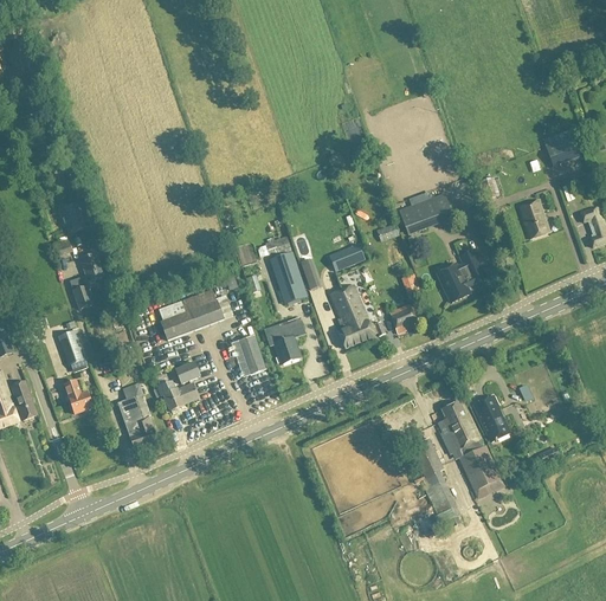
[(546,144),(553,165),(580,155),(573,135),(546,144)]
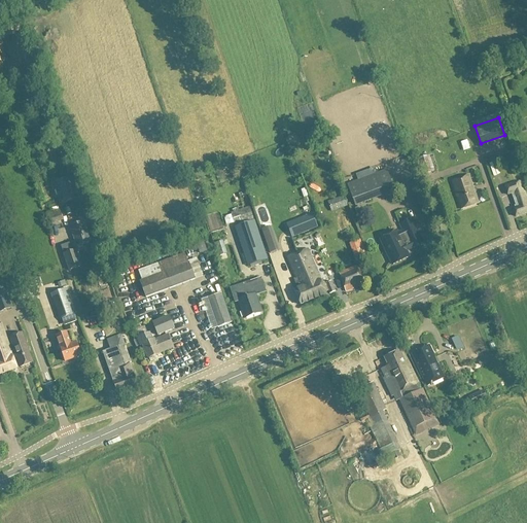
[(417,157),(423,172),(434,169),(428,152),(417,157)]
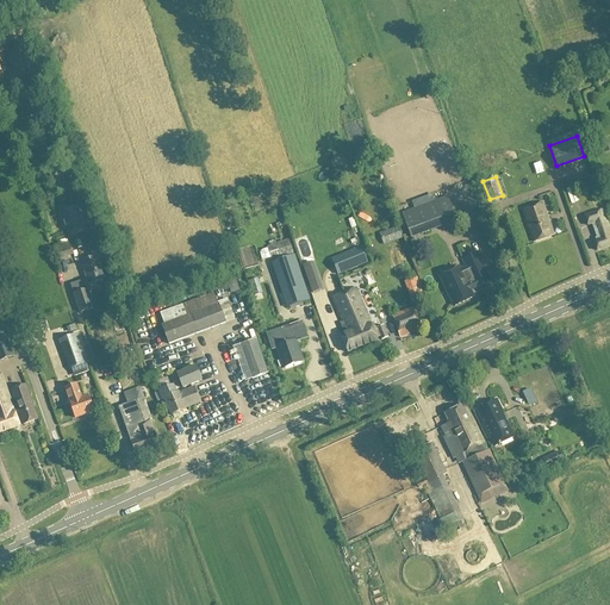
[(566,186),(571,200),(578,198),(573,184),(566,186)]
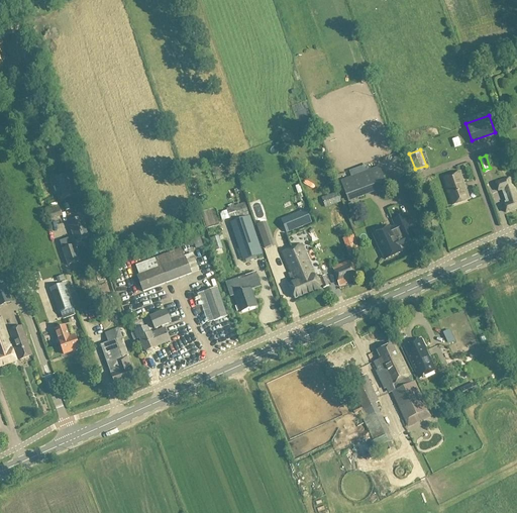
[(501,161),(504,169),(513,166),(510,158),(501,161)]
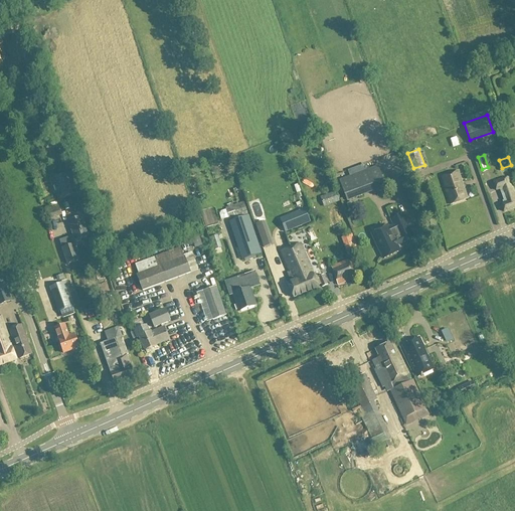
[(377,164),(339,177),(347,198),(384,184),(377,164)]
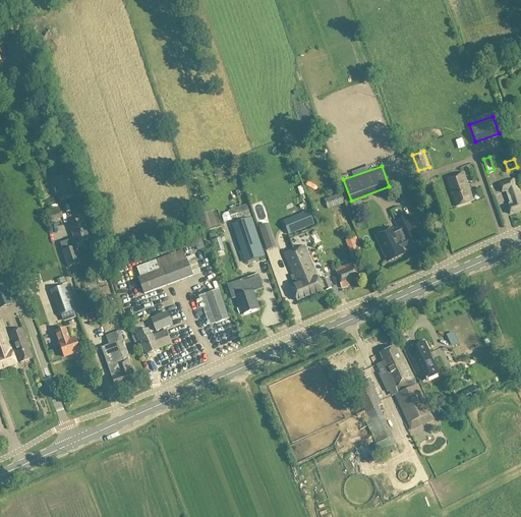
[(463,170),(446,176),(456,205),(472,198),(463,170)]
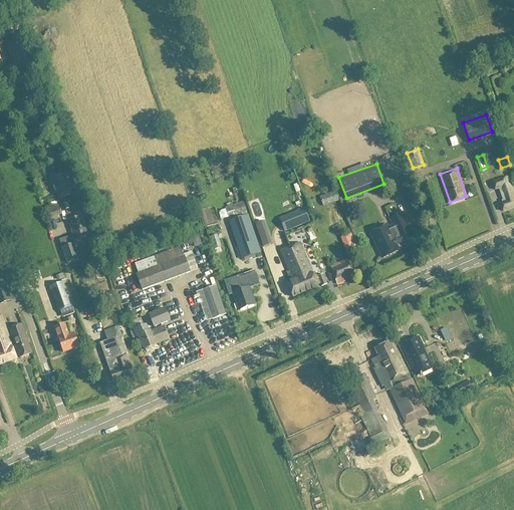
[(55,174),(62,194),(77,189),(70,169),(55,174)]
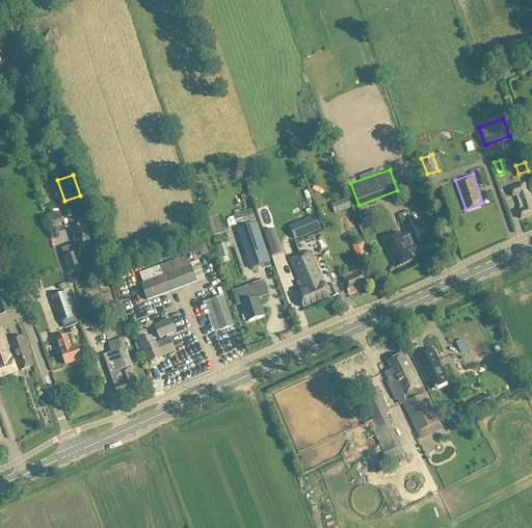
[(531,212),(531,196),(529,188),(526,179),(508,184),(511,193),(516,192),(522,206),(517,208),(521,216),(531,212)]
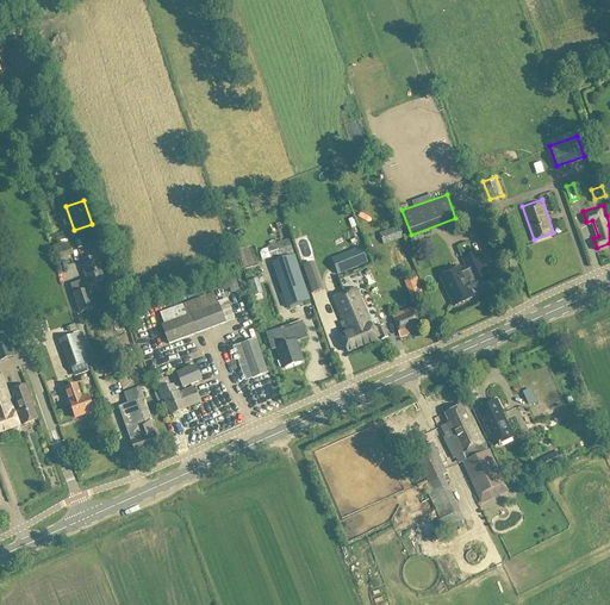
[(379,230),(384,241),(403,234),(398,224),(379,230)]
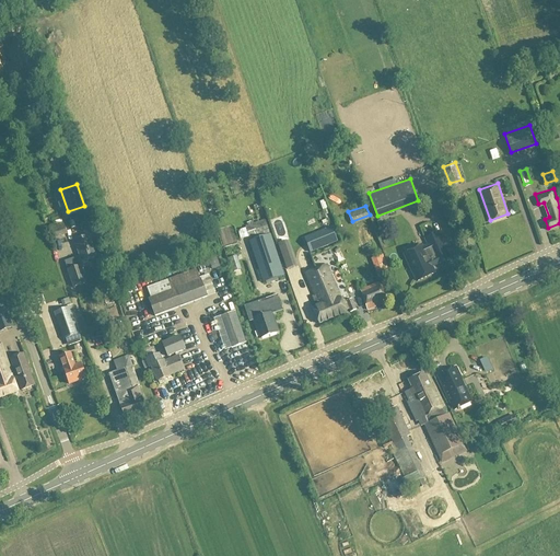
[(84,209),(73,212),(76,220),(86,217),(84,209)]
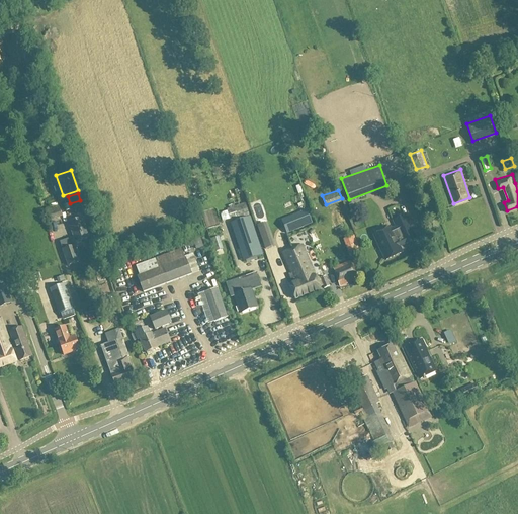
[(233,218),(248,211),(244,200),(229,205),(233,218)]
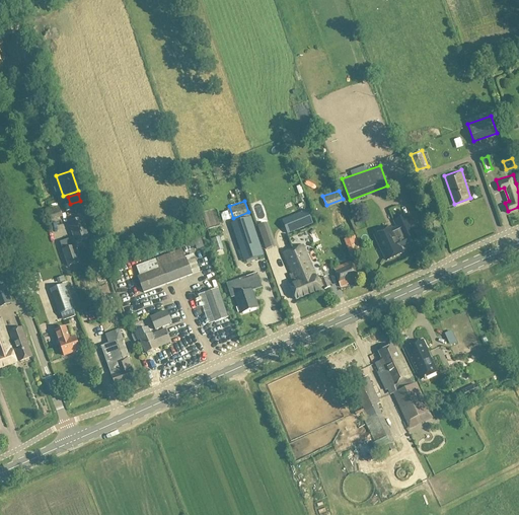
[(58,205),(49,208),(52,218),(62,214),(58,205)]
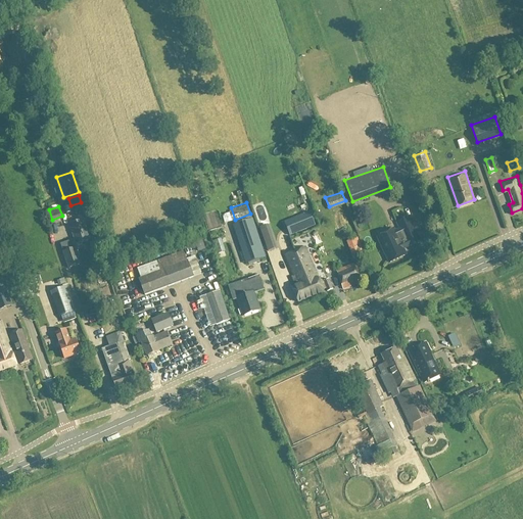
[(285,220),(290,234),(316,225),(311,211),(285,220)]
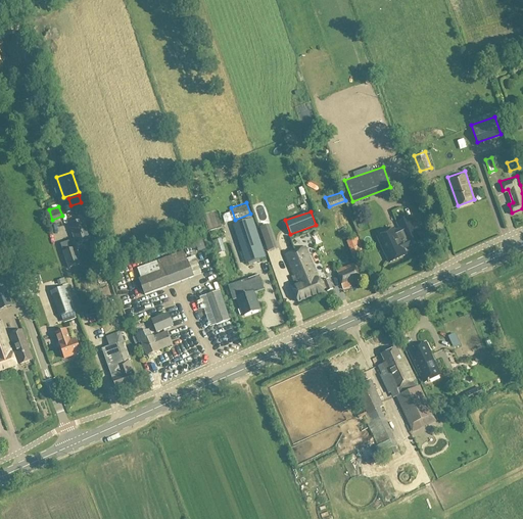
[(397,220),(402,230),(397,232),(394,226),(378,234),(389,260),(407,251),(402,243),(408,241),(409,243),(419,239),(409,215),(397,220)]
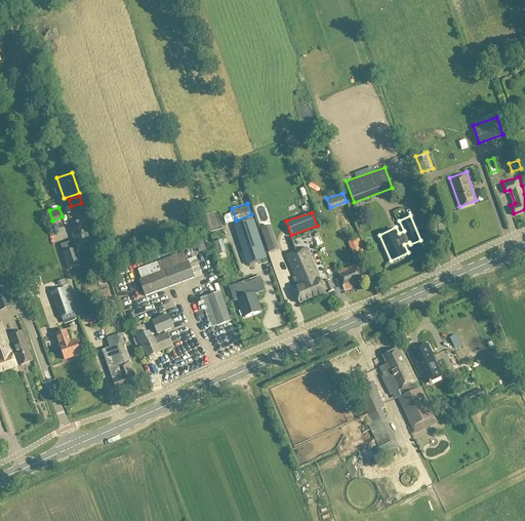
[(234,224),(247,262),(265,256),(251,217),(234,224)]
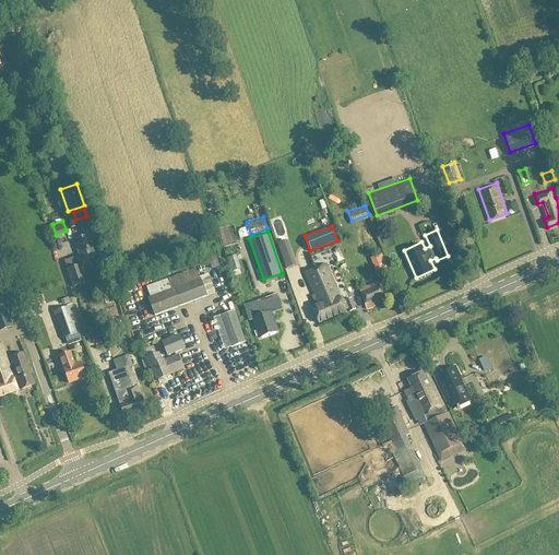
[(80,254),(64,259),(73,283),(86,279),(79,259),(96,254),(88,233),(74,238),(80,254)]
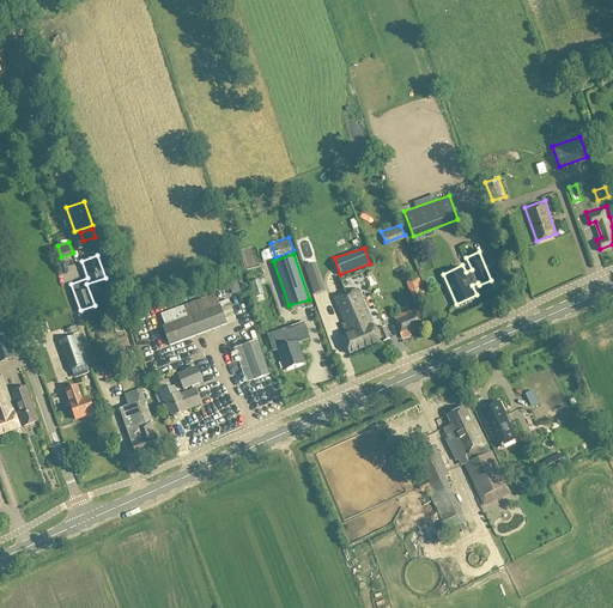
[(304,262),(314,291),(320,289),(310,260),(304,262)]
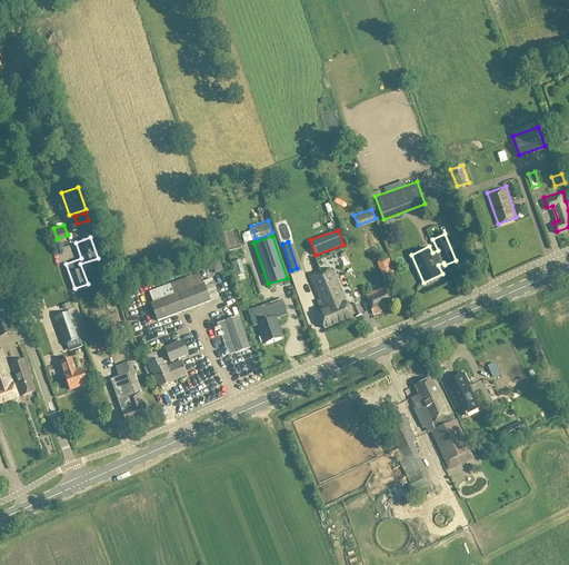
[(389,256),(377,261),(385,277),(396,274),(389,256)]
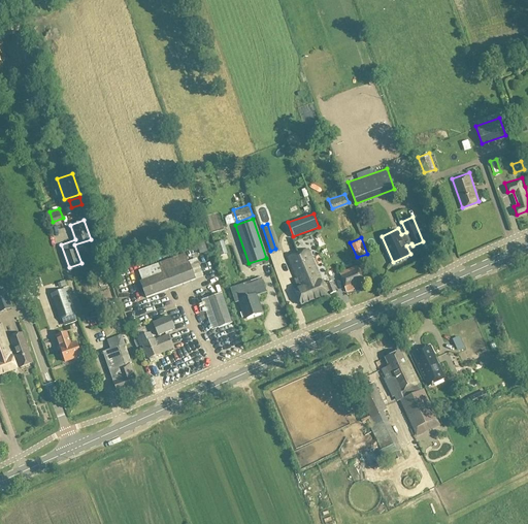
[(200,251),(206,248),(203,239),(197,242),(200,251)]
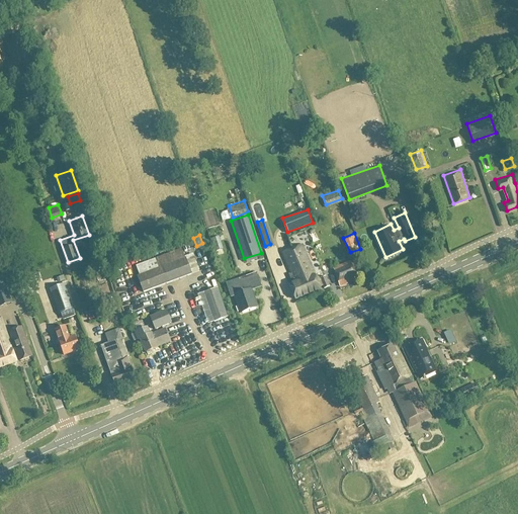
[(290,277),(286,279),(294,297),(321,286),(314,268),(313,268),(301,242),(282,250),(290,271),(288,272),(290,277)]
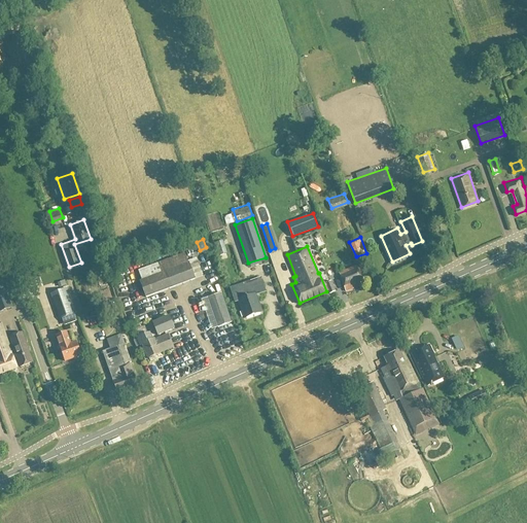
[(162,270),(153,273),(139,278),(146,294),(195,277),(185,251),(159,260),(162,270)]
